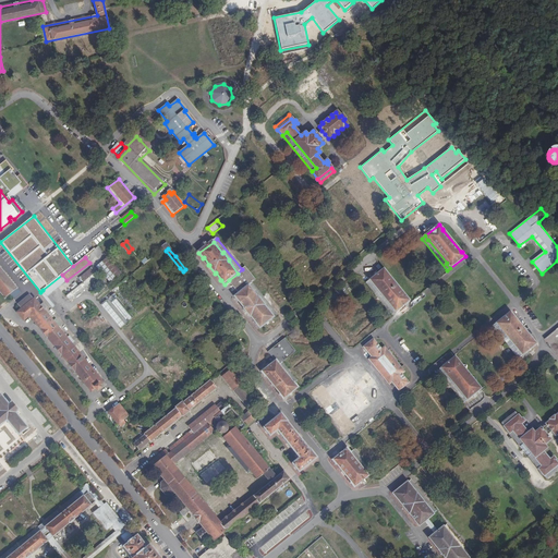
[(106,257),(96,267),(110,283),(121,274),(106,257)]
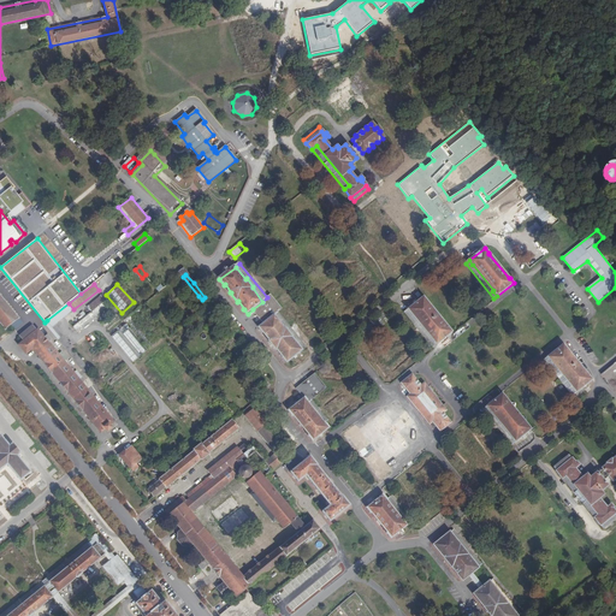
[(0,323),(6,330),(19,318),(0,294),(0,323)]
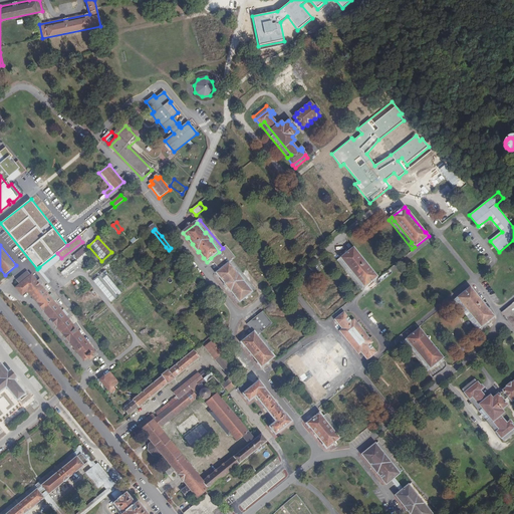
[(89,250),(85,245),(72,256),(76,261),(89,250)]
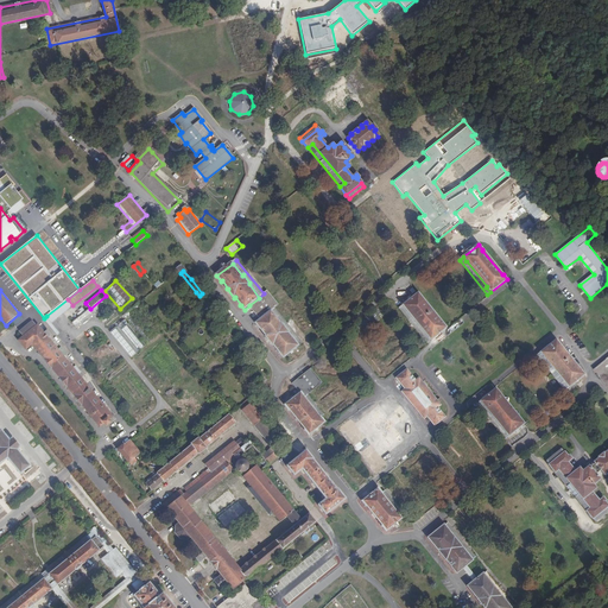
[(249,305),(261,320),(272,312),(276,309),(278,306),(266,292),(264,293),(259,298),(249,305)]
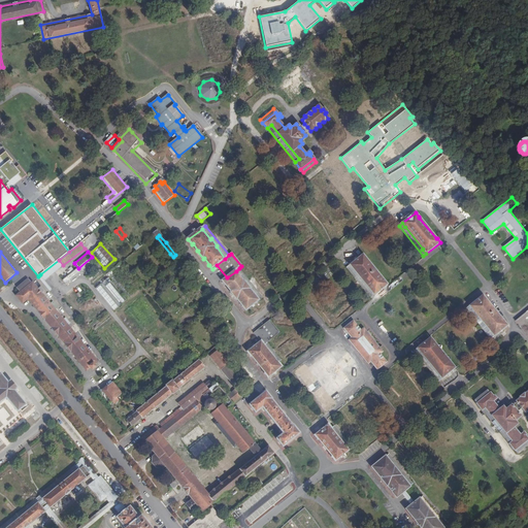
[(371,293),(374,296),(388,286),(385,281),(384,282),(366,260),(363,255),(349,266),(353,270),(355,269),(371,292),(371,293)]
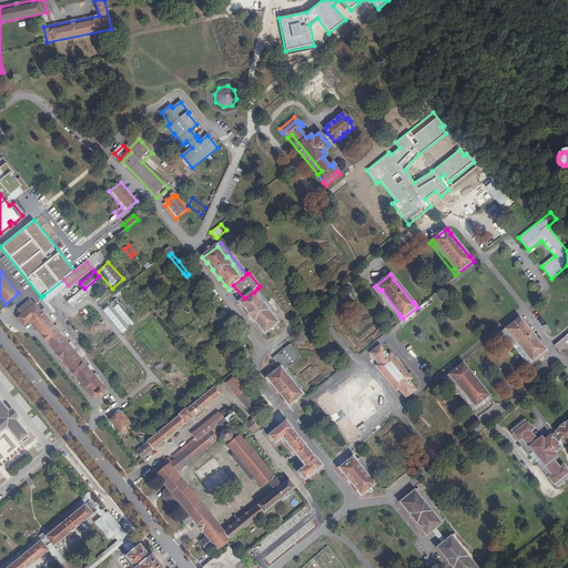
[(99,276),(84,288),(66,303),(70,308),(88,294),(102,281),(99,276)]
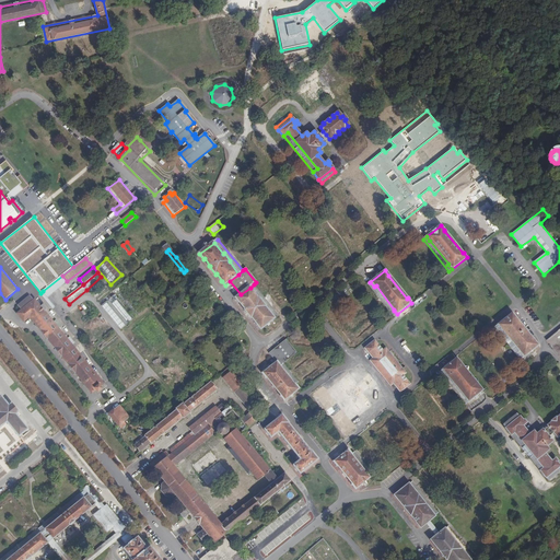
[(67,281),(62,276),(43,291),(47,298),(50,294),(67,281)]
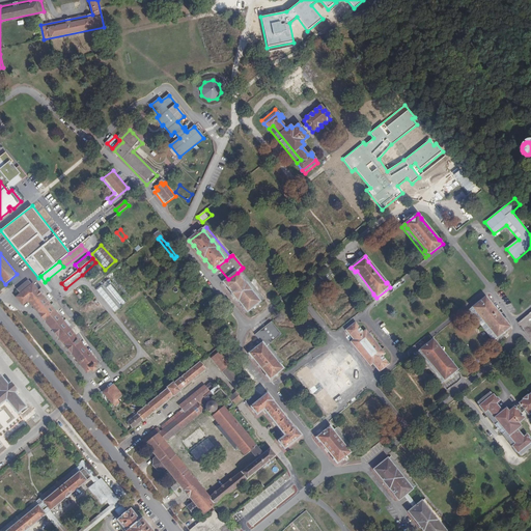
[(99,267),(95,262),(82,275),(84,278),(99,267)]
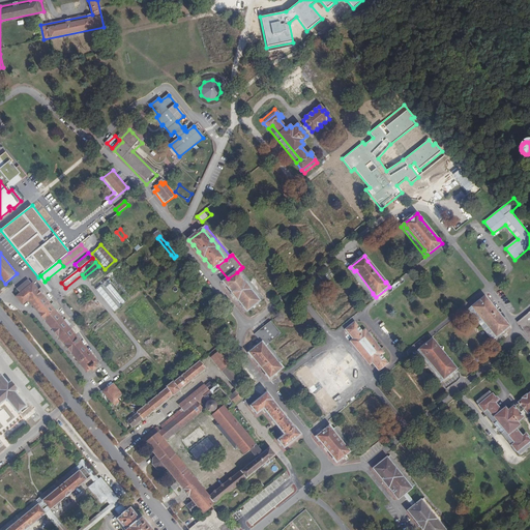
[(108,277),(119,268),(117,265),(106,275),(108,277)]
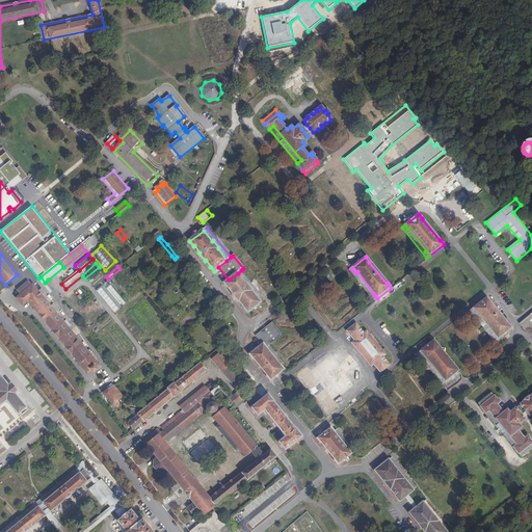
[(120,269),(138,292),(141,289),(123,266),(120,269)]
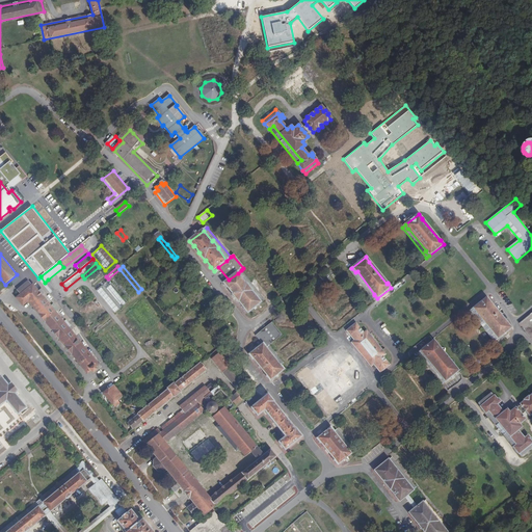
[(192,282),(181,268),(178,271),(189,285),(192,282)]
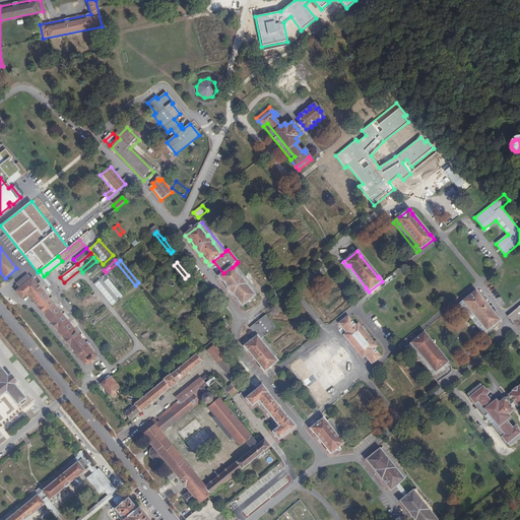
[(365,295),(369,291),(366,288),(366,287),(349,265),(347,266),(343,262),(341,264),(365,295)]
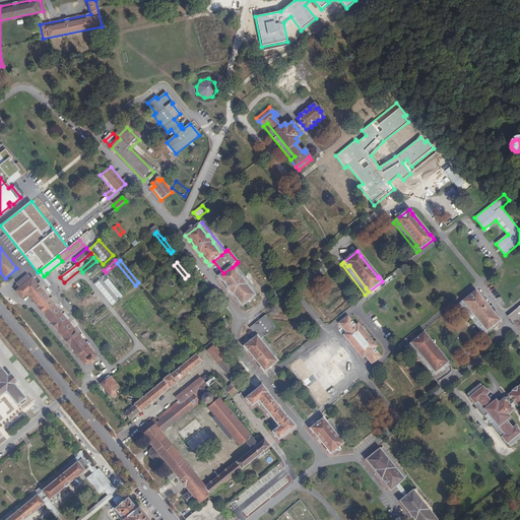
[(117,300),(135,285),(117,263),(106,272),(99,277),(117,300)]
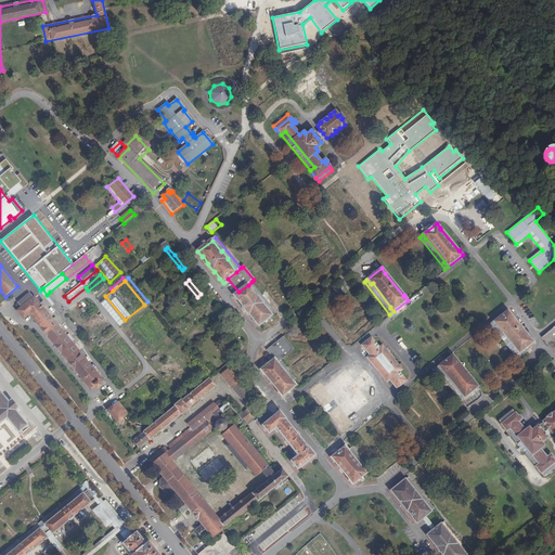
[(263,304),(272,315),(276,312),(252,282),(248,285),(257,296),(258,295),(265,302),(263,304)]
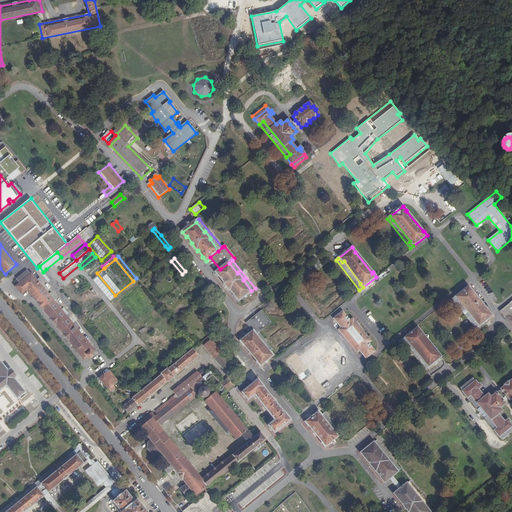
[(239,302),(251,291),(243,280),(244,279),(238,272),(237,273),(229,263),(220,269),(215,273),(219,278),(220,277),(225,283),(224,284),(230,291),(231,291),(236,297),(236,298),(239,302)]
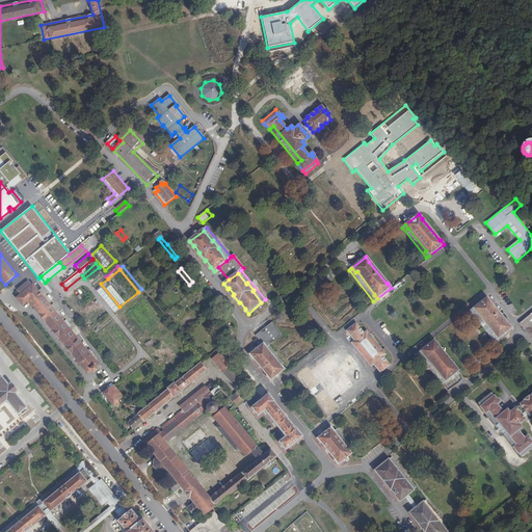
[(45,283),(41,276),(40,278),(38,278),(104,360),(106,357),(91,340),(59,299),(57,297),(52,291),(45,283)]
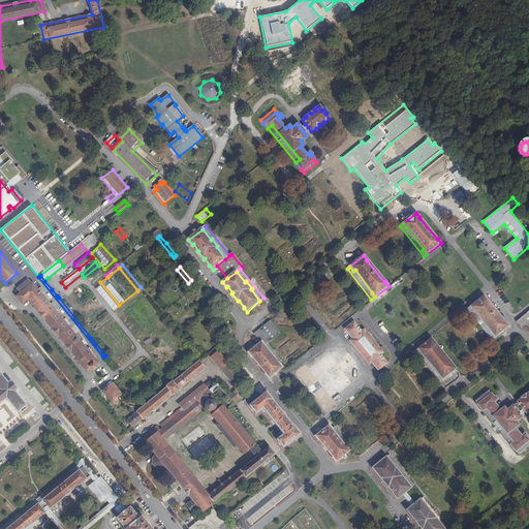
[(55,287),(48,278),(44,281),(52,289),(55,287)]
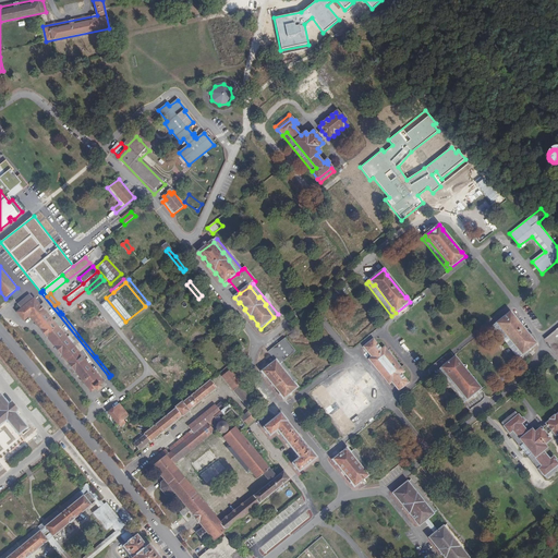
[(72,367),(92,392),(95,389),(96,390),(101,387),(100,385),(104,383),(45,311),(47,308),(44,303),(40,305),(35,298),(33,299),(29,295),(17,305),(21,310),(16,313),(24,322),(31,317),(72,367)]
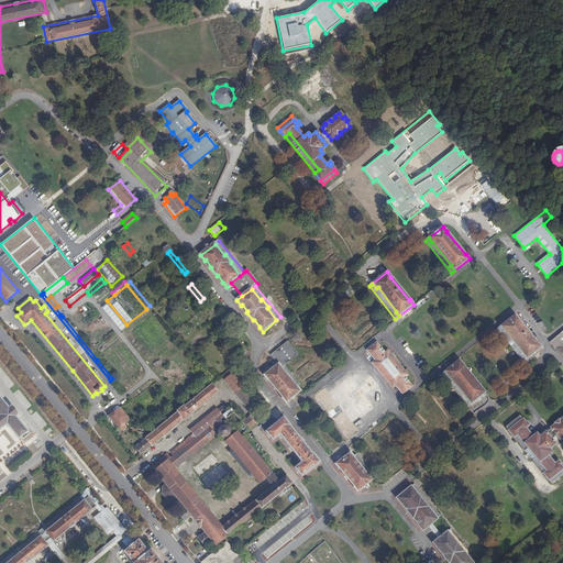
[(119,330),(127,324),(107,300),(100,307),(99,307),(119,330)]
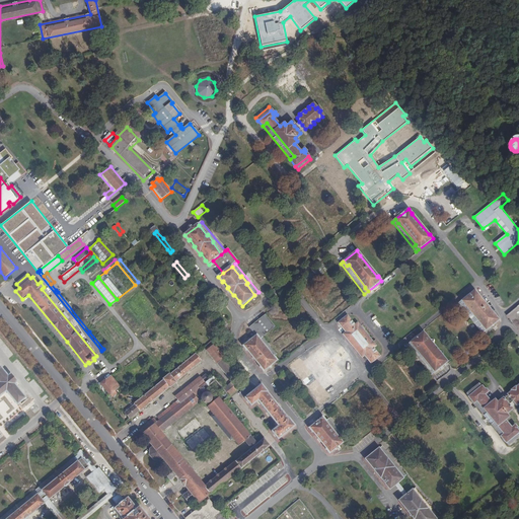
[(482,327),(485,331),(500,319),(497,315),(496,316),(478,296),(478,294),(474,289),(460,301),(464,306),(465,305),(483,326),(482,327)]
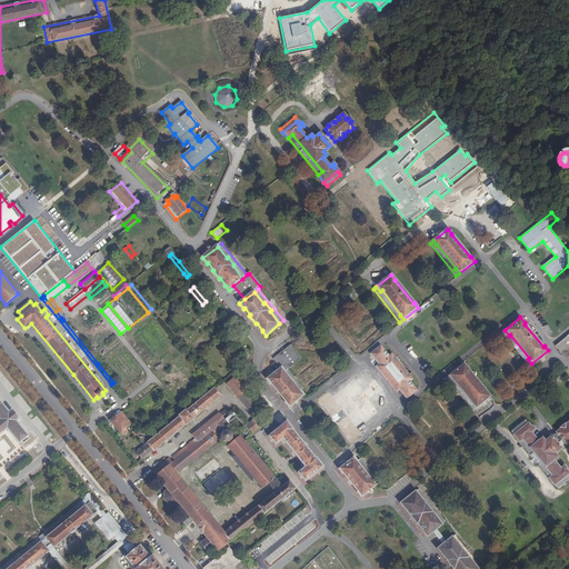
[(228,330),(222,322),(219,326),(225,332),(228,330)]
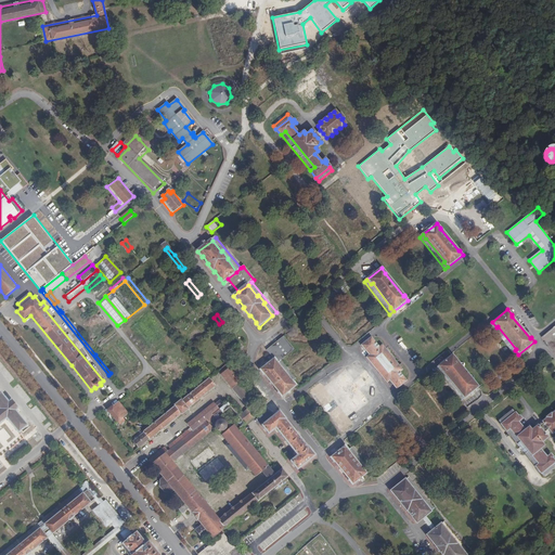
[(516,357),(518,355),(515,350),(516,349),(498,326),(497,327),(492,322),(489,324),(516,357)]
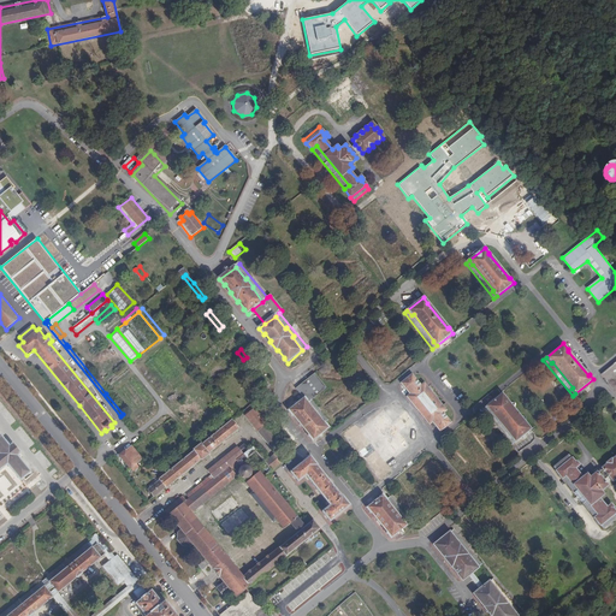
[(615,362),(604,372),(615,388),(615,362)]
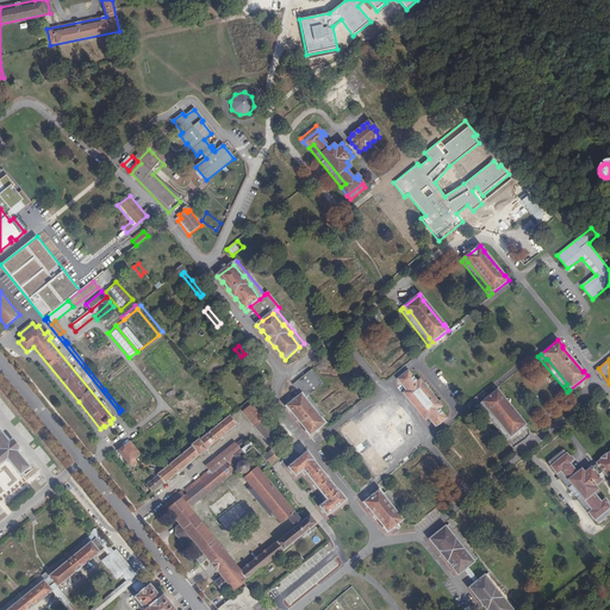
[(327,425),(322,419),(321,421),(304,400),(305,399),(304,397),(319,386),(309,372),(293,385),(300,394),(286,406),(290,412),(291,411),(306,430),(305,431),(310,437),(327,425)]
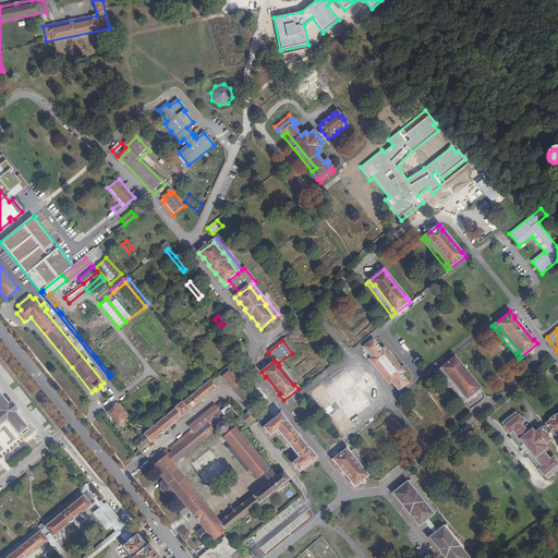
[(391,383),(398,391),(409,384),(401,374),(404,372),(396,361),(399,359),(396,354),(393,358),(384,347),(380,349),(373,340),(363,347),(371,358),(368,360),(388,385),(391,383)]
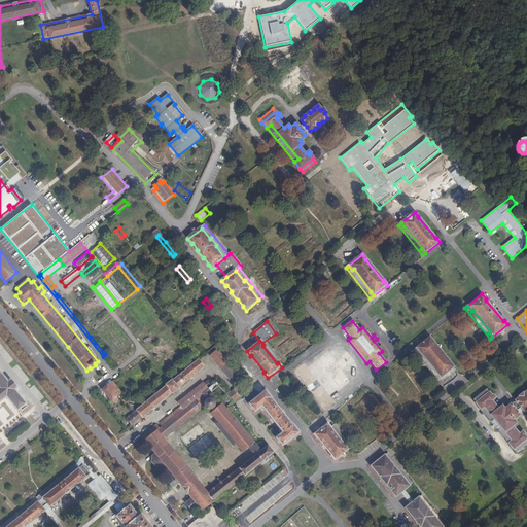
[(233,332),(226,324),(223,326),(231,335),(233,332)]
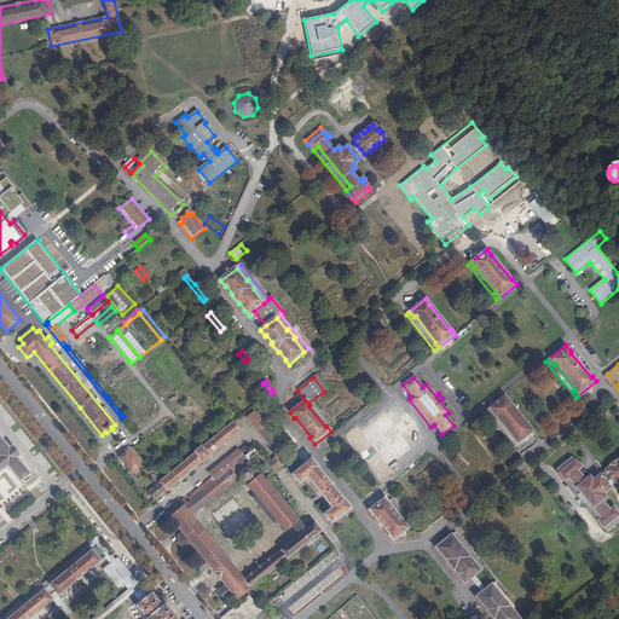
[(514,440),(518,445),(534,432),(530,427),(528,428),(507,401),(509,400),(505,397),(489,409),(492,414),(493,412),(515,439),(514,440)]
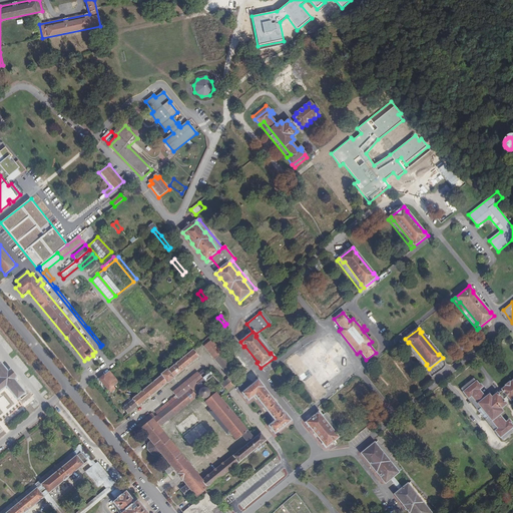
[(270,354),(271,353),(274,351),(260,333),(257,336),(255,337),(270,354)]
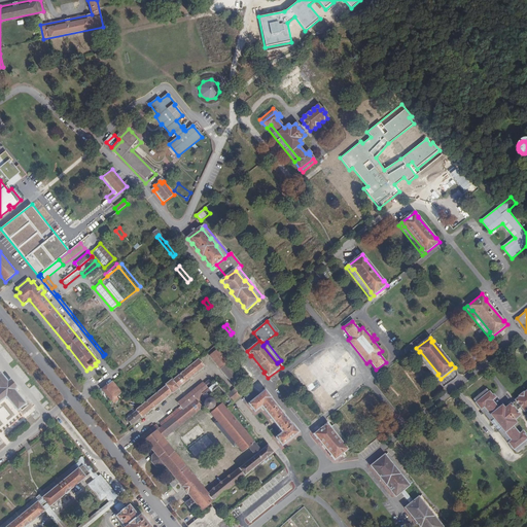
[(438,381),(441,379),(437,375),(438,374),(420,351),(419,352),(416,348),(413,351),(438,381)]
